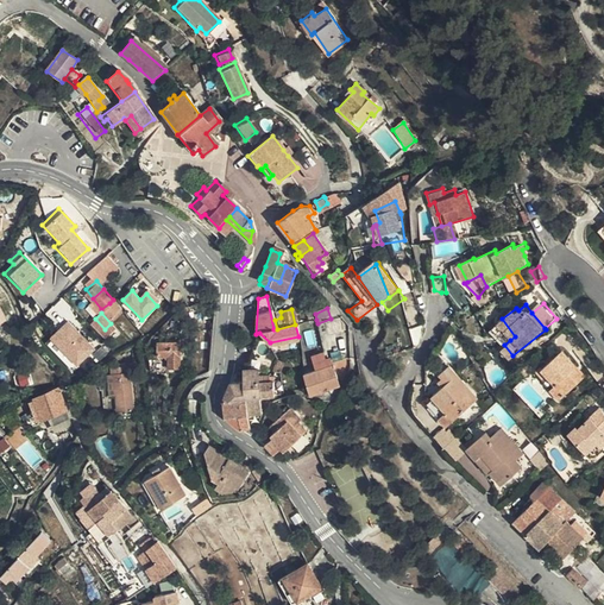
[(121,316),(115,321),(129,338),(134,333),(121,316)]
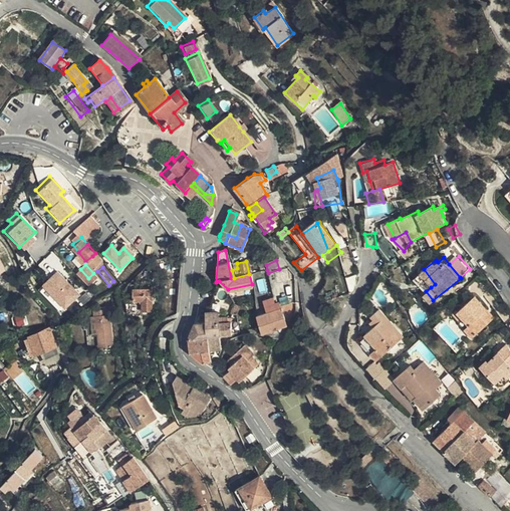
[(52,268),(36,284),(61,307),(76,291),(52,268)]
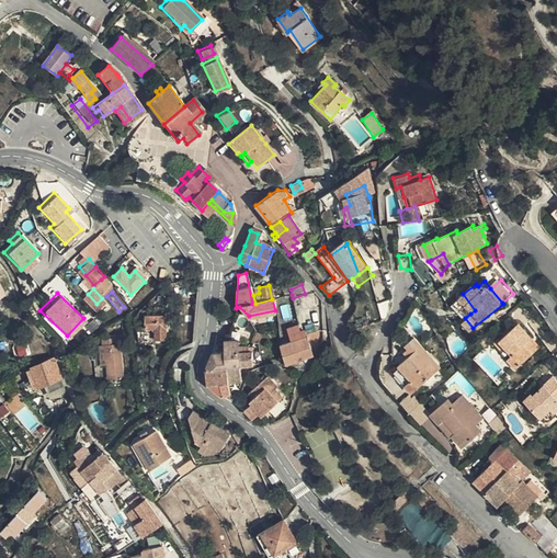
[(475,310),(463,294),(458,297),(470,314),(475,310)]
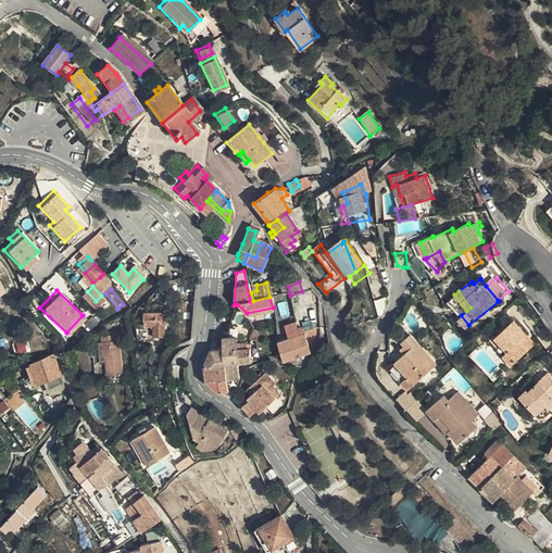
[(164,315),(143,315),(142,327),(153,327),(152,338),(163,338),(164,315)]
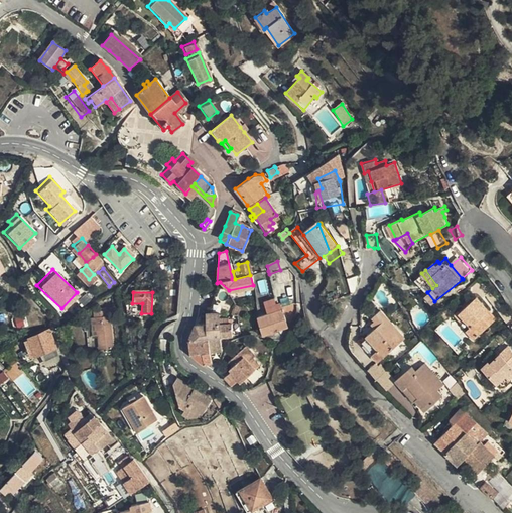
[(267,313),(279,309),(277,302),(272,304),(271,299),(263,301),(267,313)]
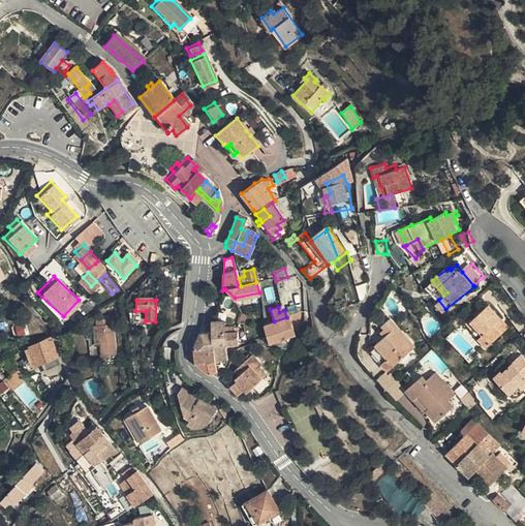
[(491,308),(473,323),(485,338),(480,342),(488,351),(508,333),(501,325),(503,322),(491,308)]
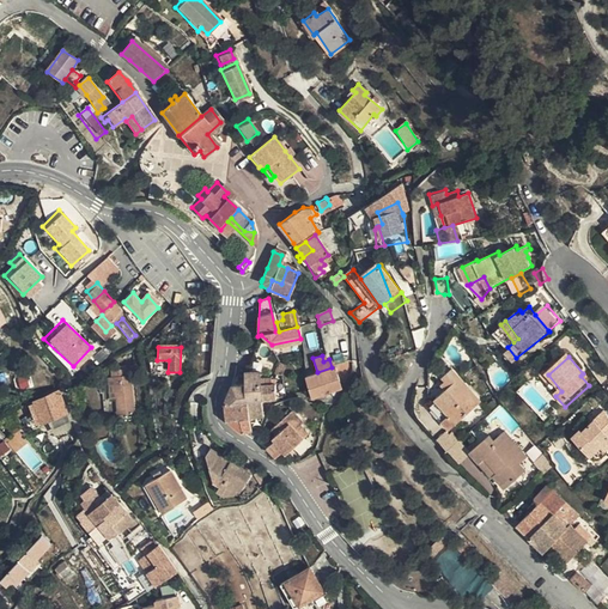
[(541,365),(539,361),(532,366),(535,371),(541,365)]
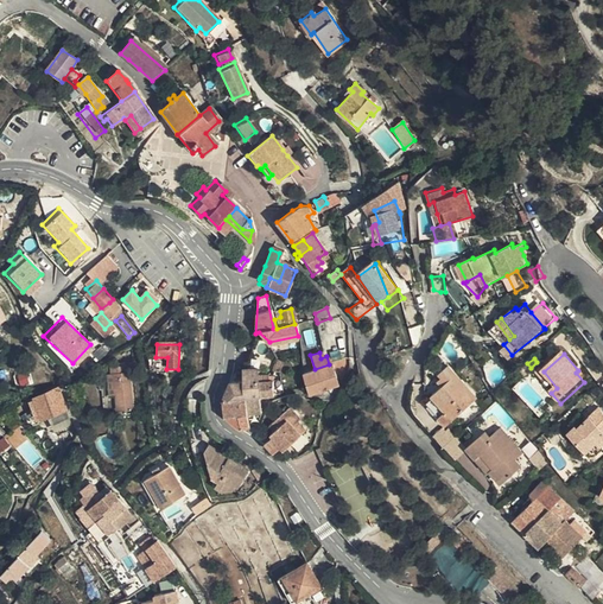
[(336,383),(329,364),(315,369),(302,374),(308,395),(328,388),(327,387),(336,383)]
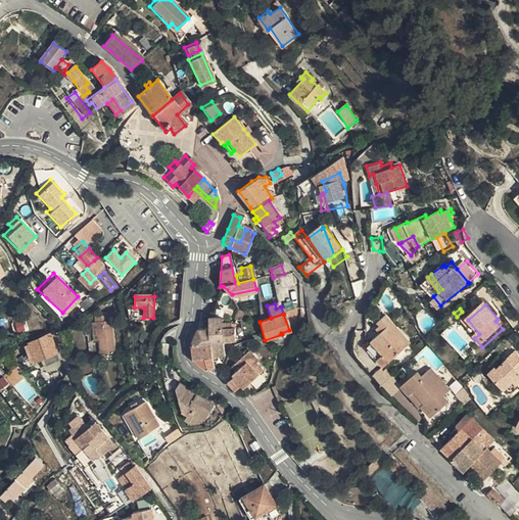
[(372,343),(388,362),(410,344),(385,316),(376,323),(382,330),(370,341),(372,343)]
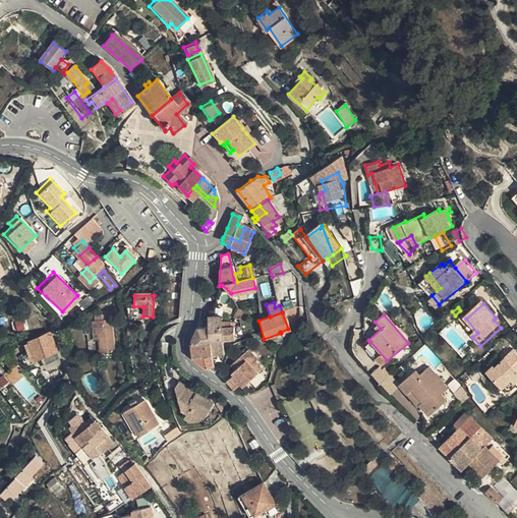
[(97,323),(99,341),(100,354),(113,352),(110,322),(108,322),(108,315),(94,318),(94,324),(97,323)]
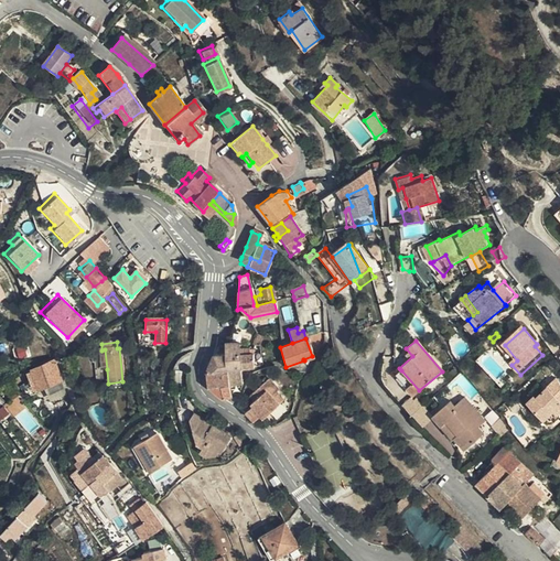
[(234,343),(228,344),(224,344),(224,356),(212,357),(207,369),(206,373),(230,370),(241,369),(240,351),(239,344),(234,344),(234,343)]
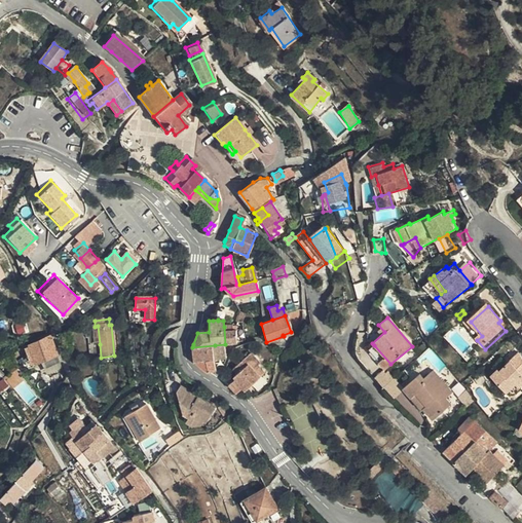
[(509,329),(500,321),(498,323),(506,331),(509,329)]
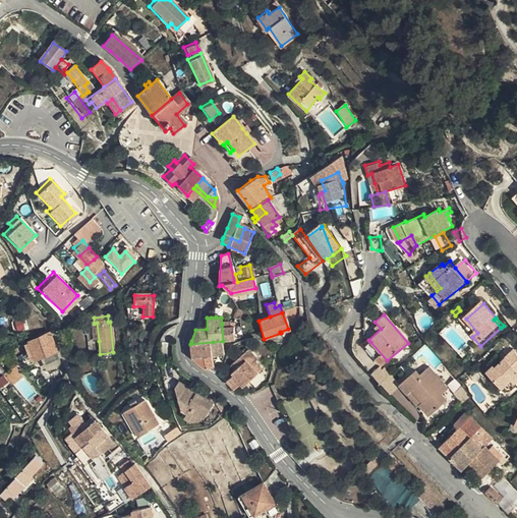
[(230,323),(222,324),(223,341),(236,340),(234,327),(231,328),(230,323)]
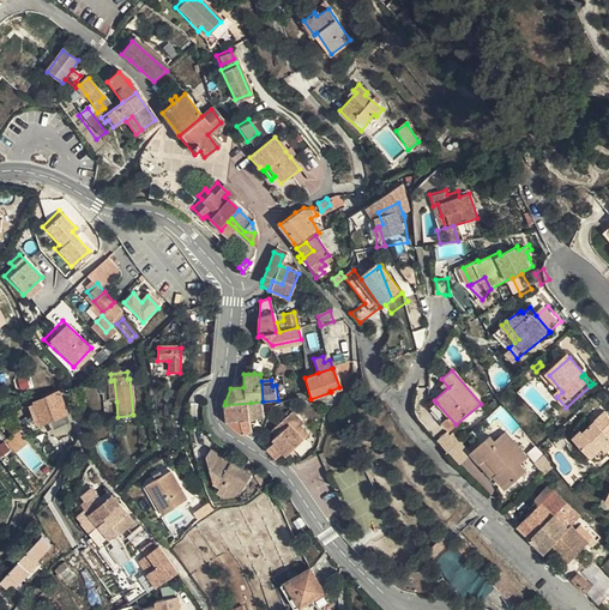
[(64,420),(55,398),(32,405),(41,428),(49,424),(64,420)]
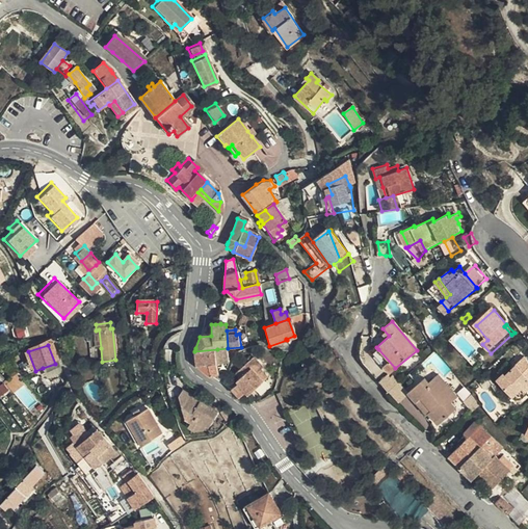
[(230,364),(228,348),(217,349),(218,365),(230,364)]
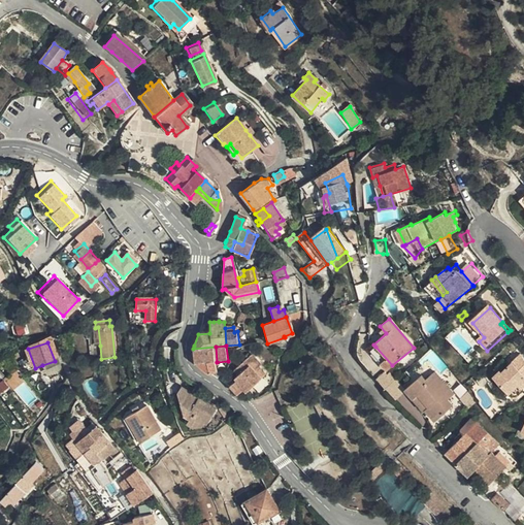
[(216,347),(193,349),(196,362),(210,373),(218,372),(217,362),(216,347)]
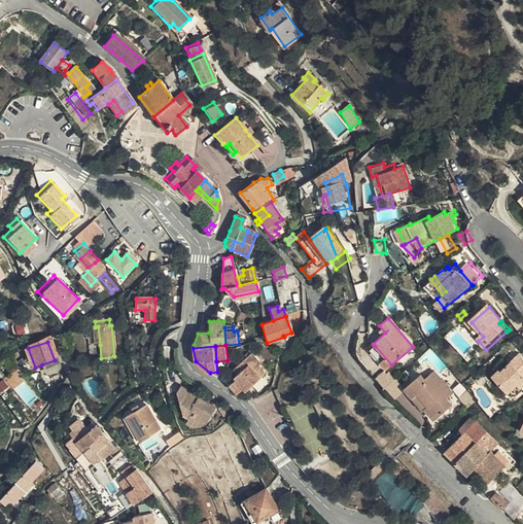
[(385,371),(391,364),(375,346),(369,351),(385,371)]
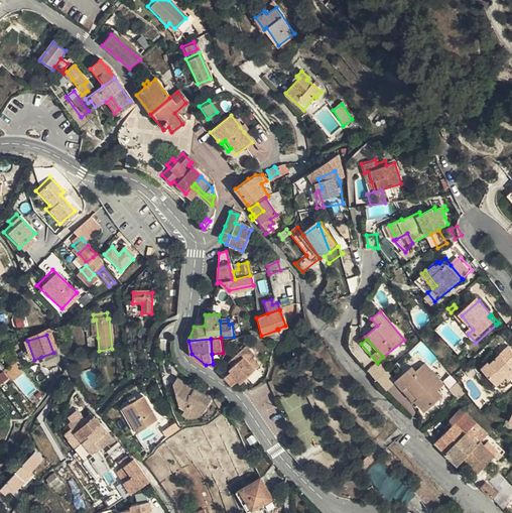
[(244,375),(247,378),(261,364),(255,357),(257,355),(247,345),(231,361),(236,366),(233,369),(234,371),(228,376),(235,383),(241,378),(244,375)]
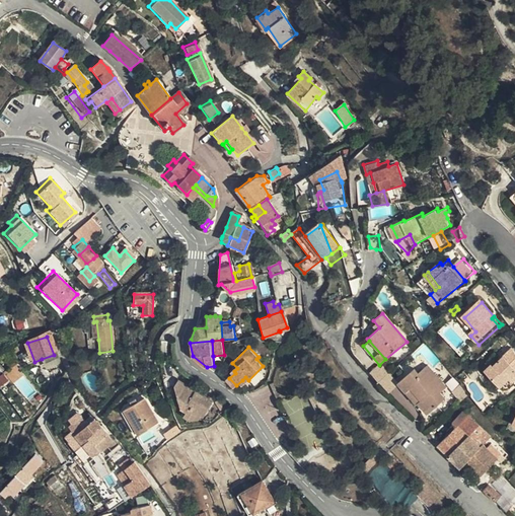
[(493,366),(486,372),(502,390),(514,379),(514,352),(496,369),(493,366)]
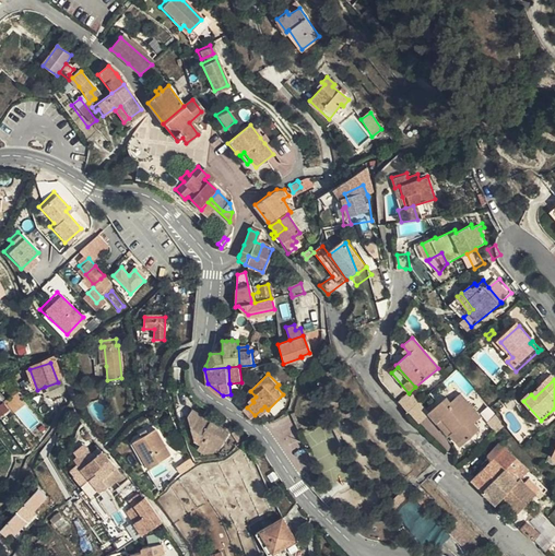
[(61,390),(58,382),(45,387),(48,394),(61,390)]
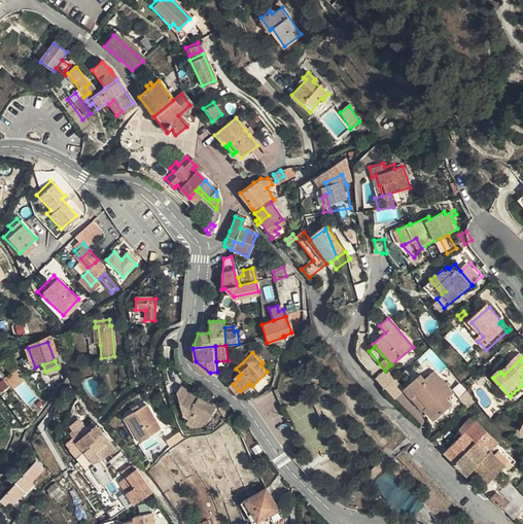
[(381,368),(372,376),(389,396),(398,388),(381,368)]
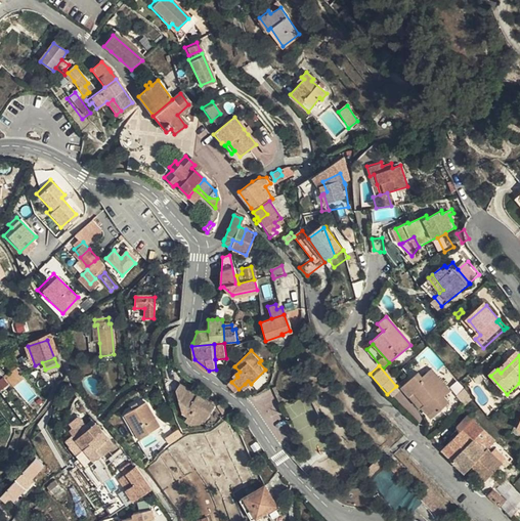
[(14,366),(2,372),(6,382),(18,377),(14,366)]
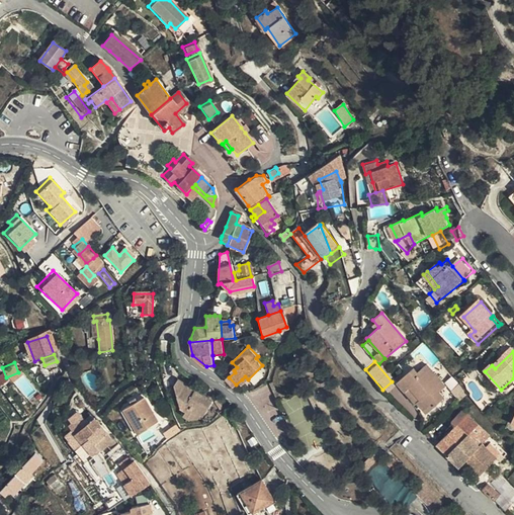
[(416,369),(399,383),(416,405),(418,403),(428,415),(446,400),(442,393),(447,389),(429,366),(419,374),(416,369)]
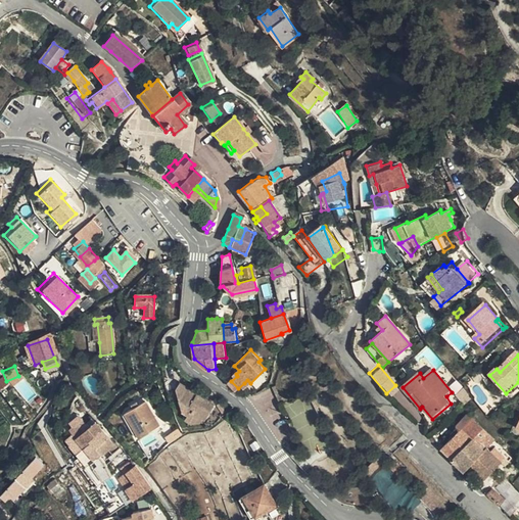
[(478,385),(483,380),(480,376),(475,381),(478,385)]
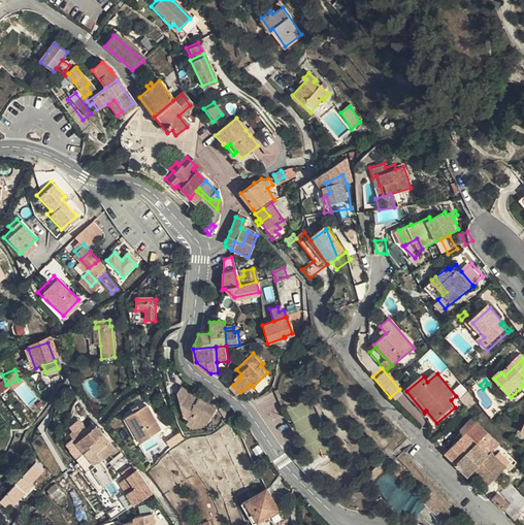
[(181,397),(188,389),(184,386),(179,392),(181,397)]
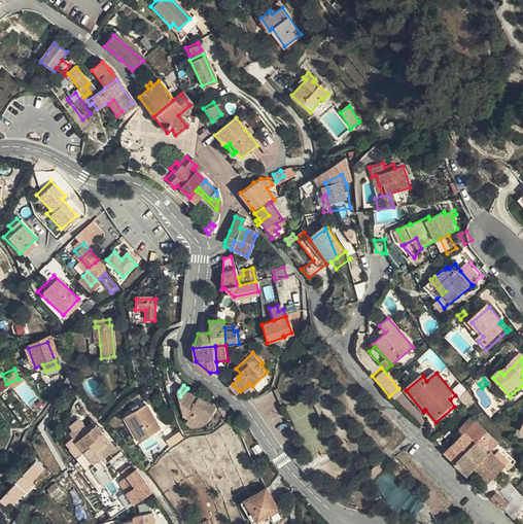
[(181,403),(194,392),(187,388),(180,396),(181,403)]
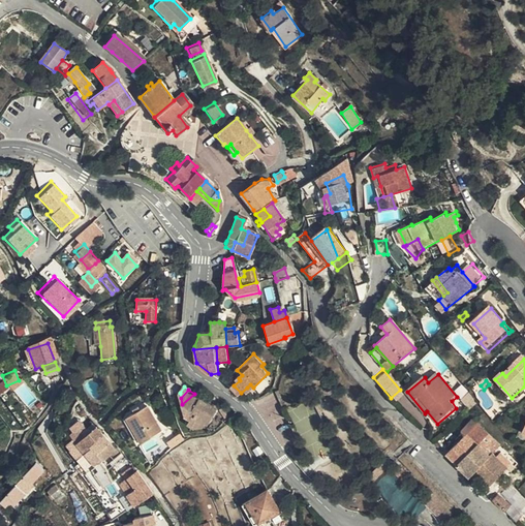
[(399,392),(393,398),(408,412),(414,405),(399,392)]
